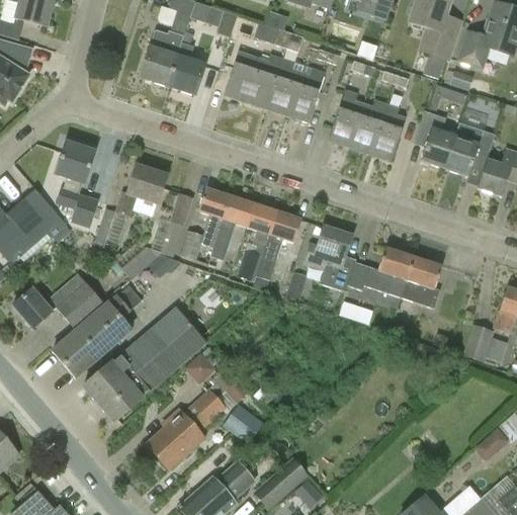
[(46,26),(53,0),(11,0),(18,2),(14,17),(46,26)]
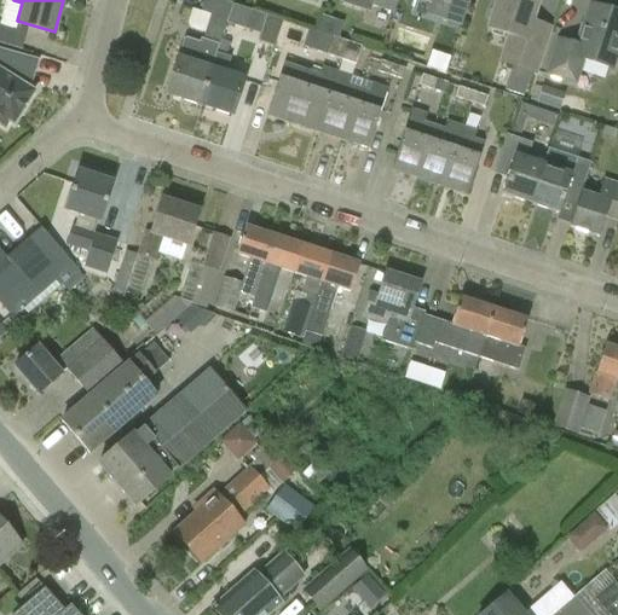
[(227,16),(229,16),(232,4),(234,3),(226,0),(203,0),(201,10),(192,6),(188,21),(190,25),(206,30),(203,38),(219,44),(227,16)]
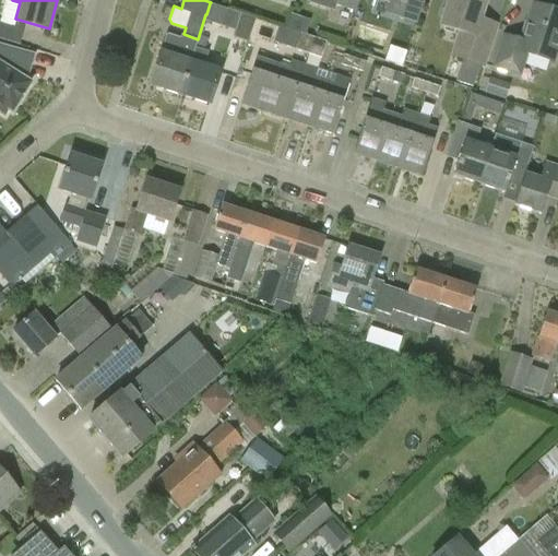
[(310,0),(335,9),(337,2),(356,8),(358,0),(310,0)]
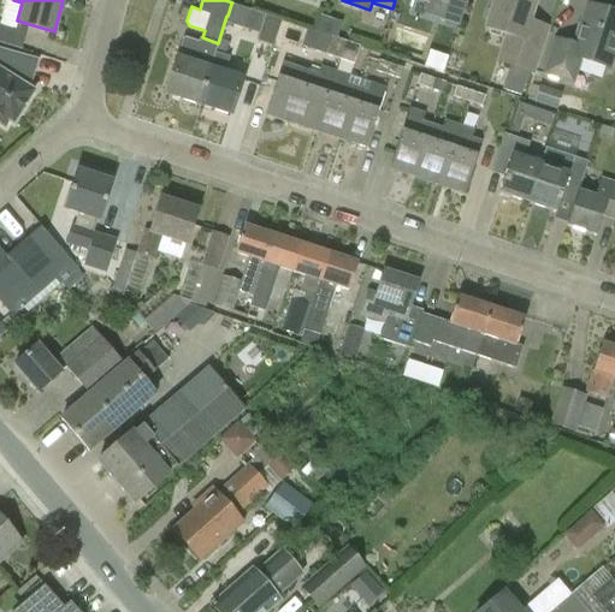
[(425,0),(429,1),(426,10),(460,21),(467,0),(425,0)]
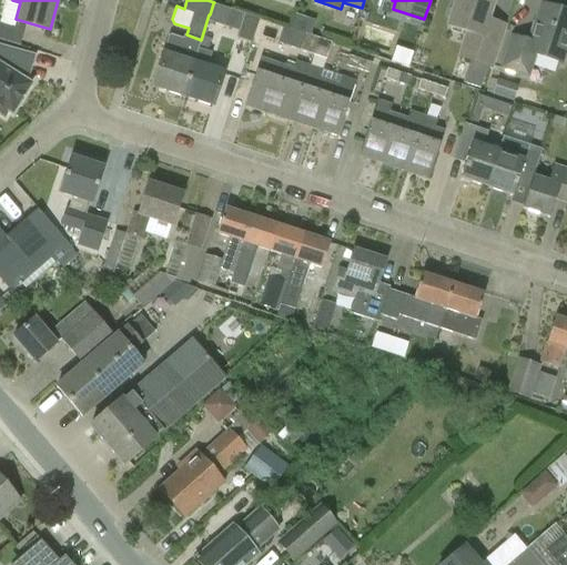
[(455,0),(448,23),(466,29),(458,53),(490,64),(505,24),(488,19),(494,0),(455,0)]
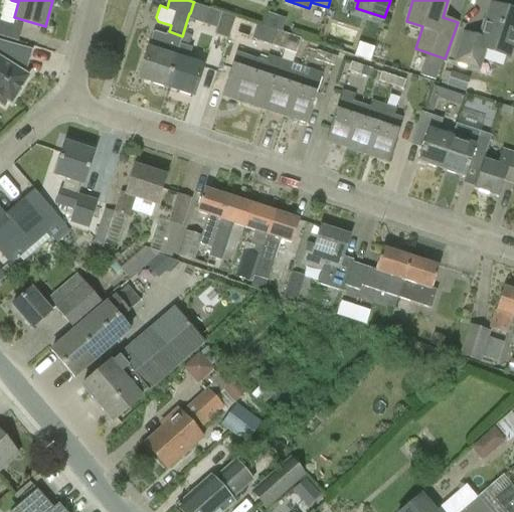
[(510,54),(513,43),(513,8),(492,1),(481,35),(466,30),(456,59),(478,66),(485,46),(510,54)]
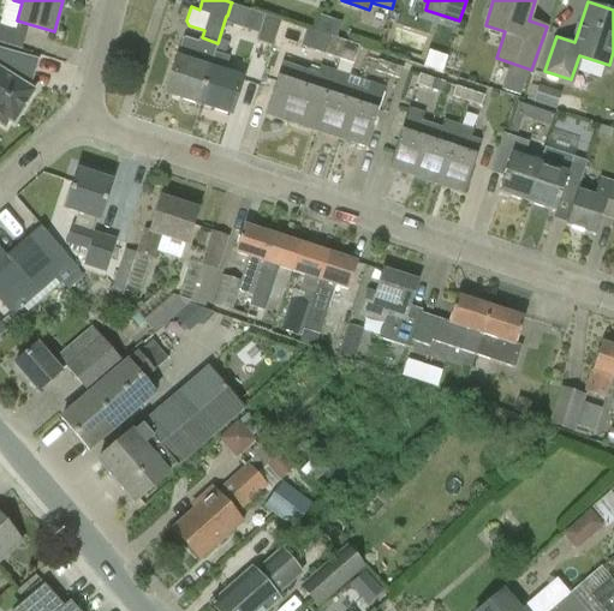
[(234,5),(231,4),(227,16),(232,18),(231,23),(250,29),(256,11),(236,4),(234,5)]
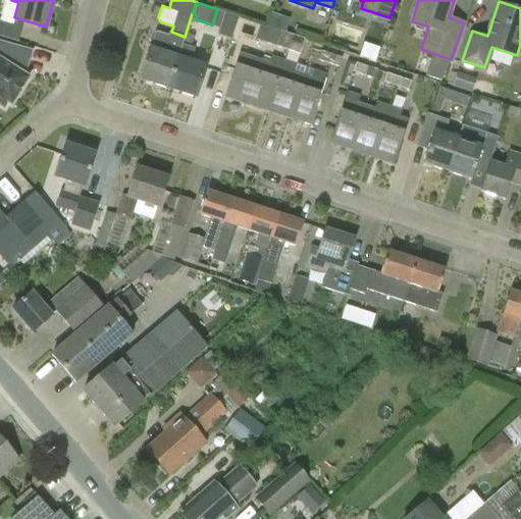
[(219,33),(232,37),(239,15),(225,11),(219,33)]
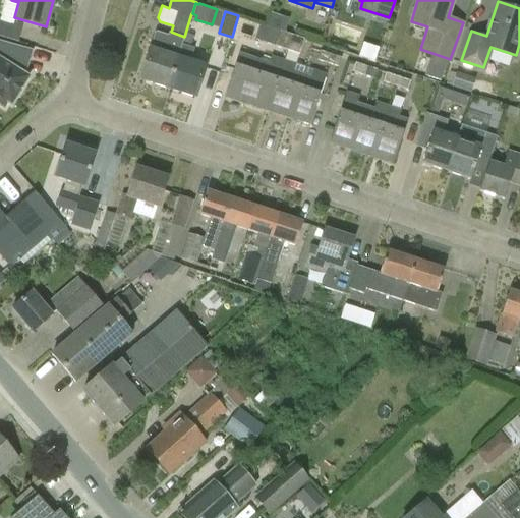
[(254,37),(288,48),(293,34),(260,22),(254,37)]
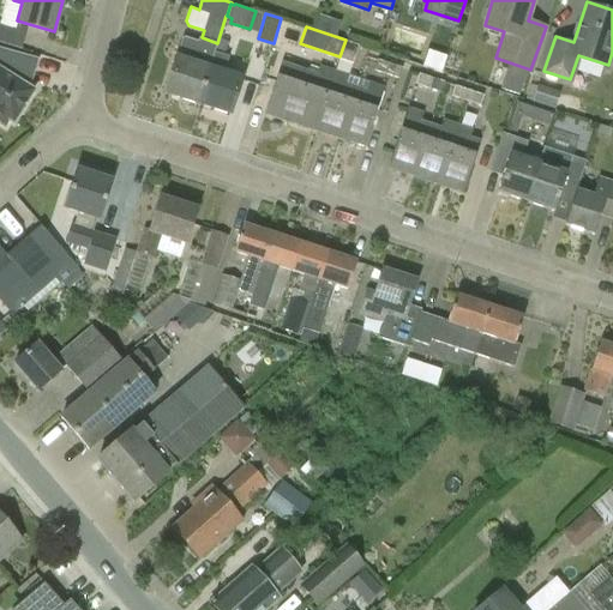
[(359,44),(346,40),(340,56),(353,61),(359,44)]
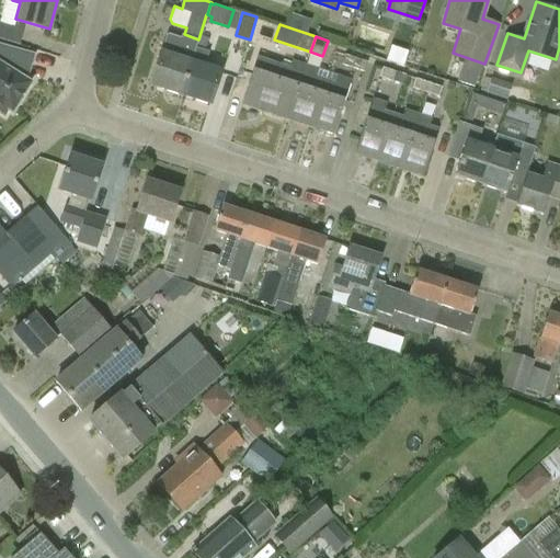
[(0,109),(6,113),(9,106),(12,110),(30,81),(11,70),(13,65),(22,67),(26,50),(0,43),(0,109)]
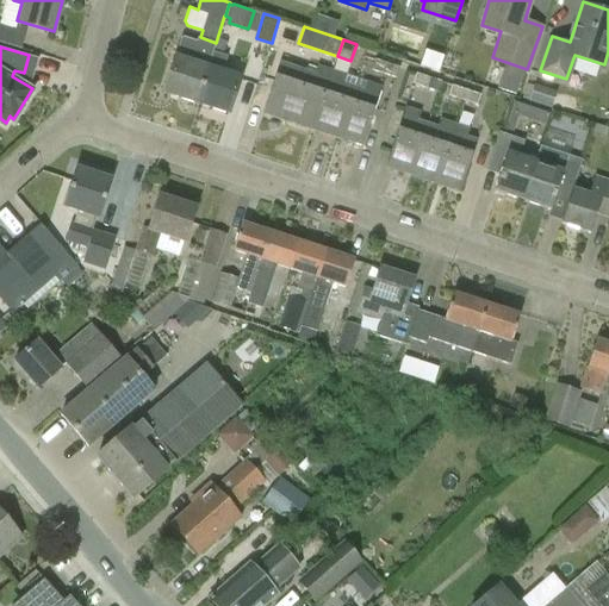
[(179,51),(178,55),(175,54),(163,89),(197,100),(209,66),(193,60),(194,56),(193,52),(192,49),(187,47),(182,49),(179,51)]
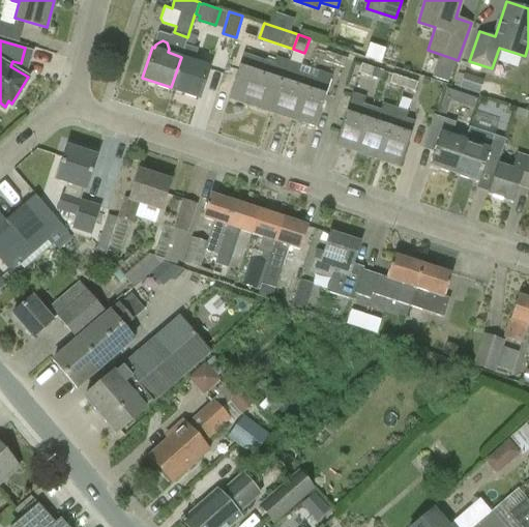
[(181,57),(171,87),(199,96),(209,65),(194,60),(198,47),(186,42),(181,57)]
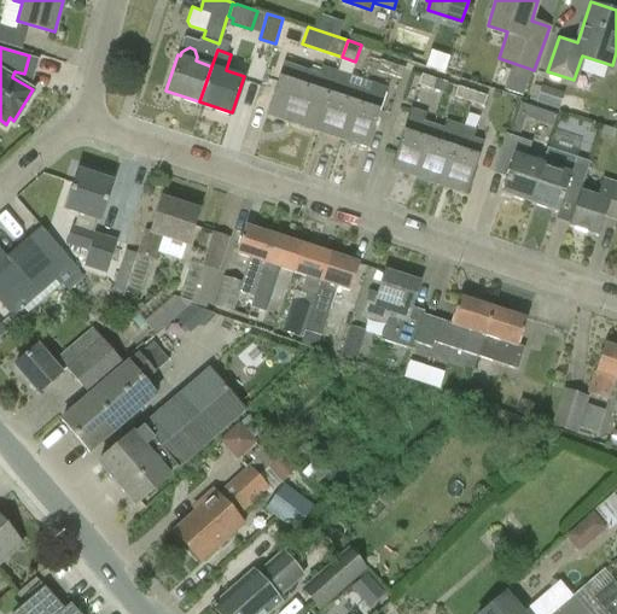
[(377,69),(393,74),(395,62),(380,57),(377,69)]
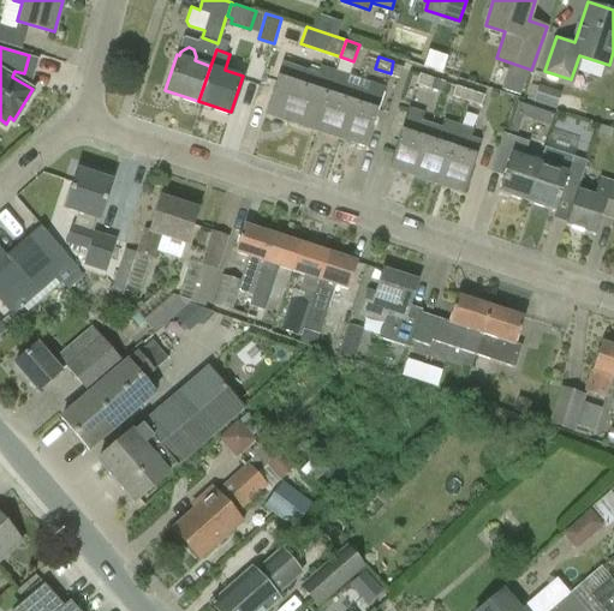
[(266,113),(316,129),(335,69),(321,64),(319,72),(284,60),(266,113)]
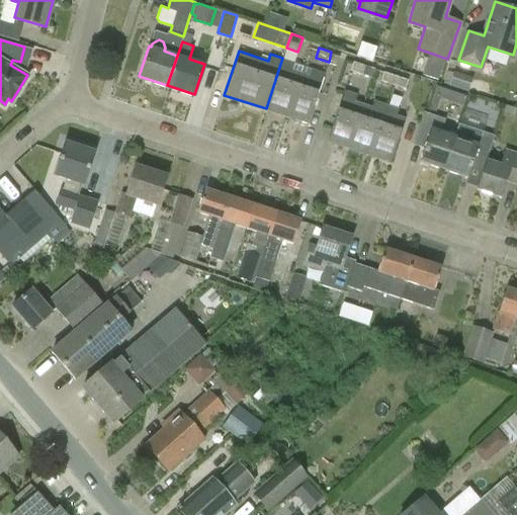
[(295,62),(282,58),(266,108),(286,115),(302,72),(292,69),(295,62)]
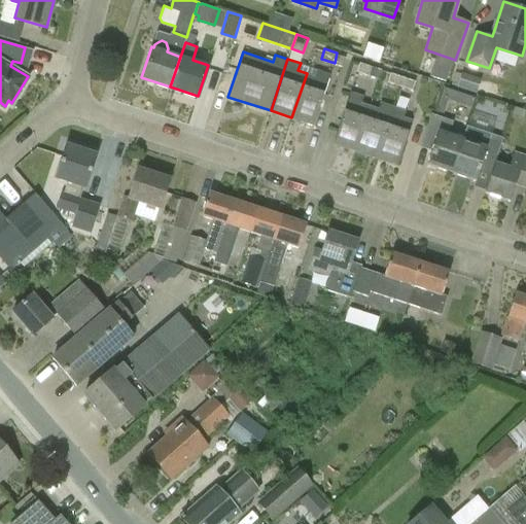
[(357,71),(379,77),(382,68),(360,62),(357,71)]
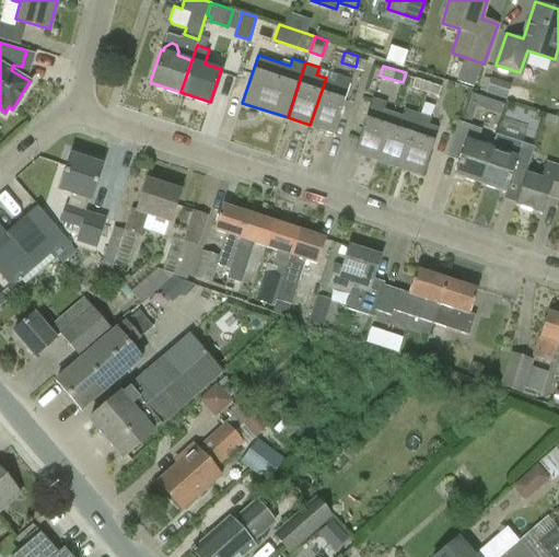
[(335,81),(326,78),(310,125),(334,132),(351,78),(337,73),(335,81)]
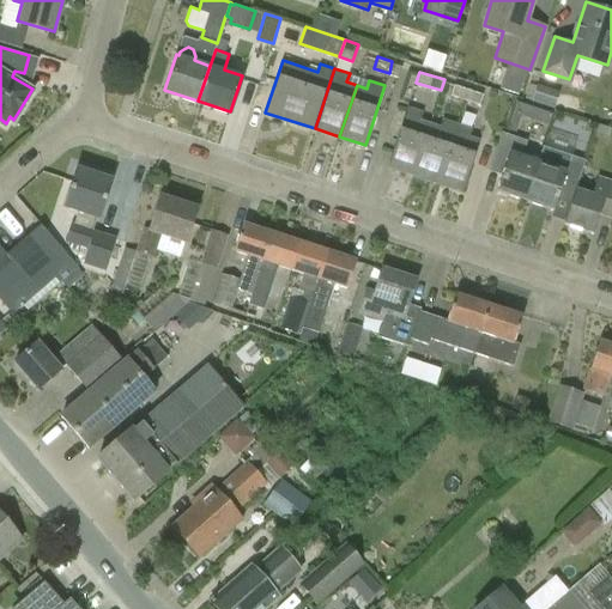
[(450,93),(465,98),(468,87),(454,83),(450,93)]
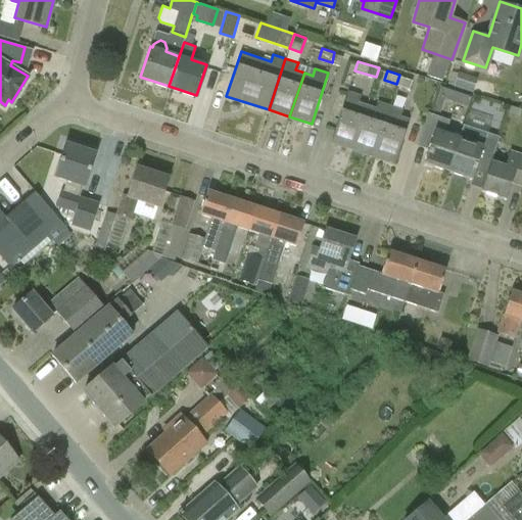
[(413,80),(399,75),(396,84),(410,89),(413,80)]
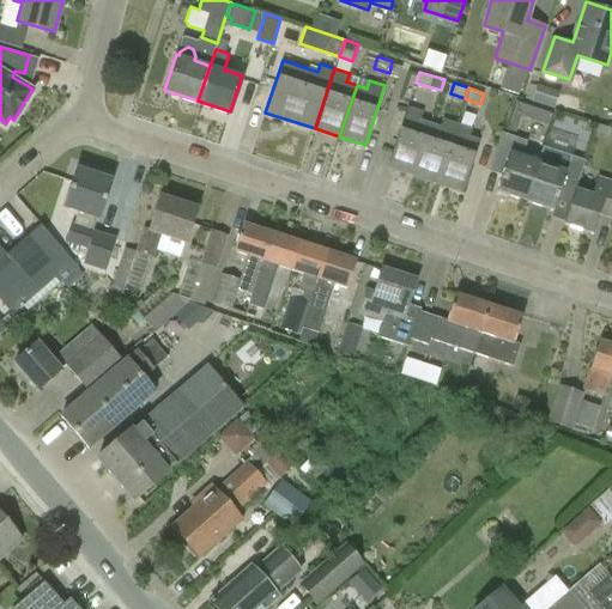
[(388,165),(413,174),(430,122),(420,119),(423,111),(407,107),(388,165)]
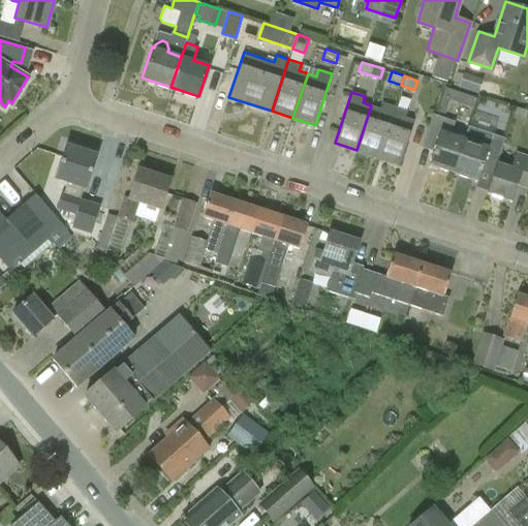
[(356,150),(377,157),(395,105),(382,101),(380,109),(371,105),(356,150)]
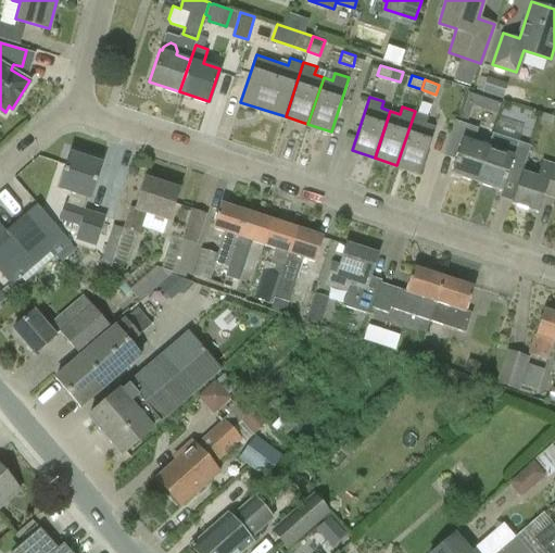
[(428,115),(415,111),(396,165),(420,173),(436,126),(425,123),(428,115)]
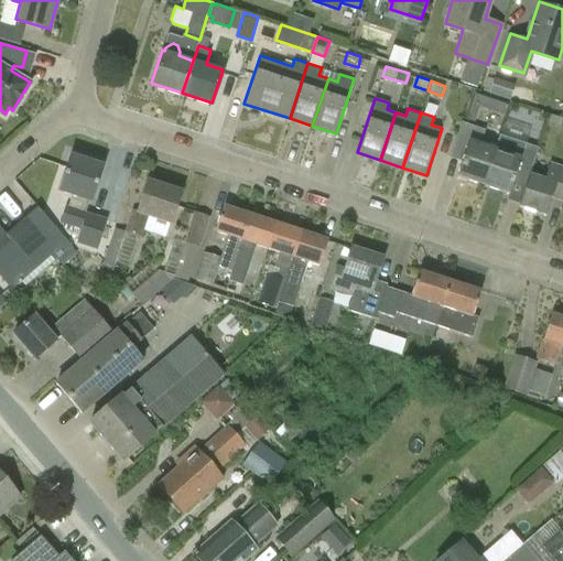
[(457,175),(483,184),(495,148),(479,143),(485,128),(462,120),(451,157),(462,160),(457,175)]
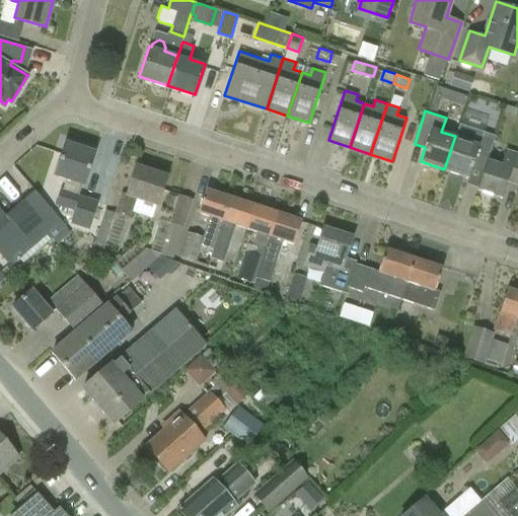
[(460,123),(455,136),(444,169),(468,176),(473,163),(485,167),(496,134),(460,123)]
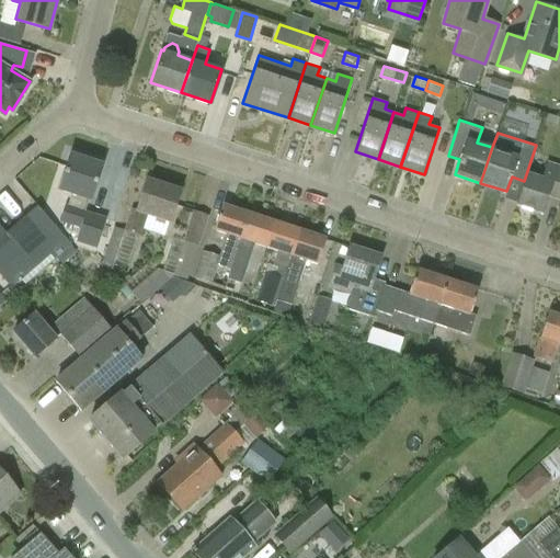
[(98,246),(107,216),(86,209),(90,196),(92,196),(103,162),(72,152),(61,188),(73,191),(69,203),(67,203),(61,218),(82,226),(78,239),(98,246)]
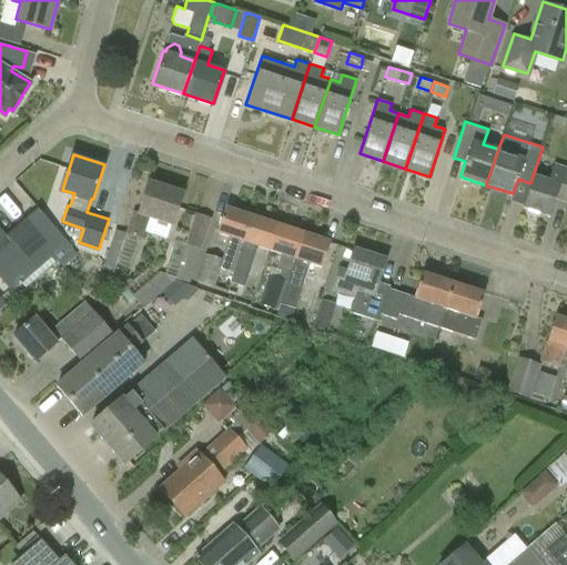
[(566,167),(555,162),(549,180),(534,174),(524,207),(549,214),(557,192),(566,195),(566,167)]
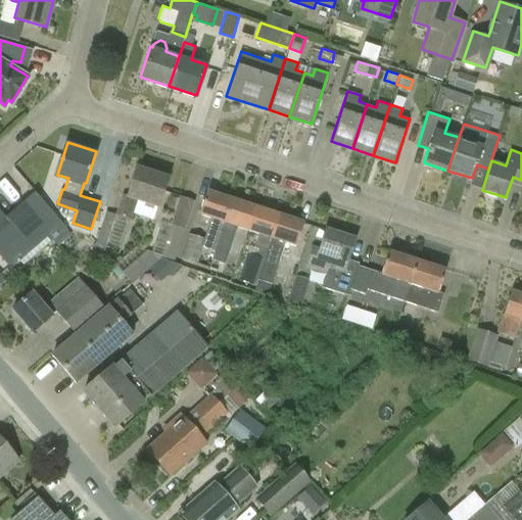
[(158,205),(169,177),(138,167),(129,194),(124,192),(116,214),(131,218),(138,198),(158,205)]
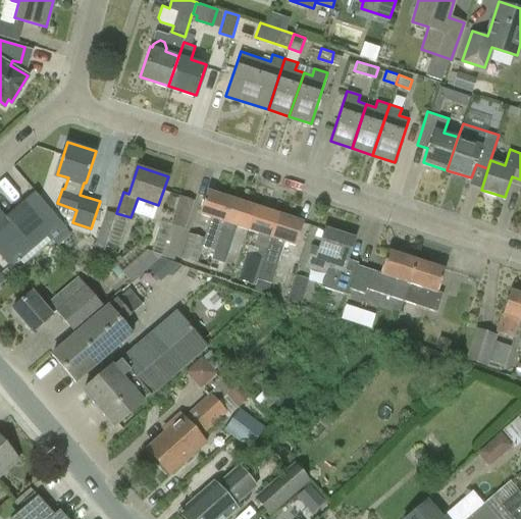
[(203,245),(215,249),(231,197),(208,189),(200,213),(211,216),(205,237),(190,231),(180,257),(197,262),(203,245)]
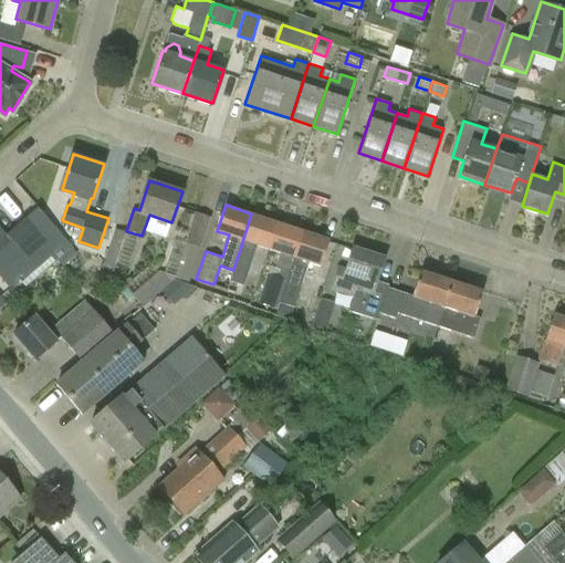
[(58,258),(73,244),(39,207),(7,235),(0,227),(0,273),(11,287),(52,251),(58,258)]
